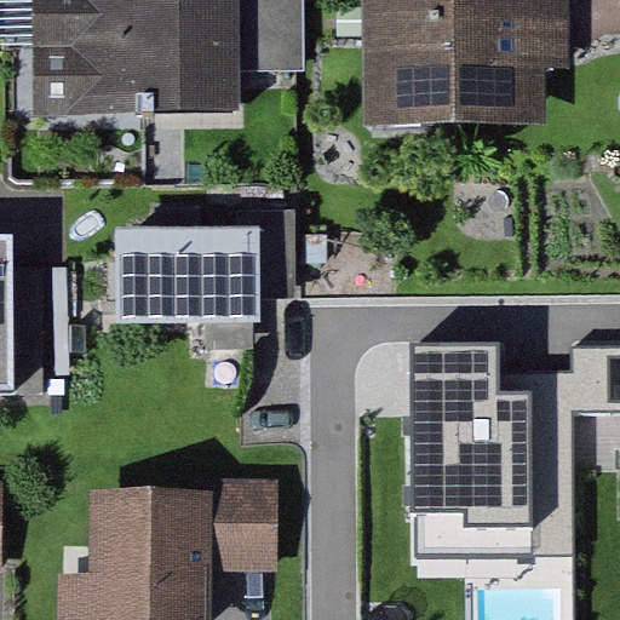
[(41,0),(41,121),(242,120),(242,75),(242,0),(41,0)]
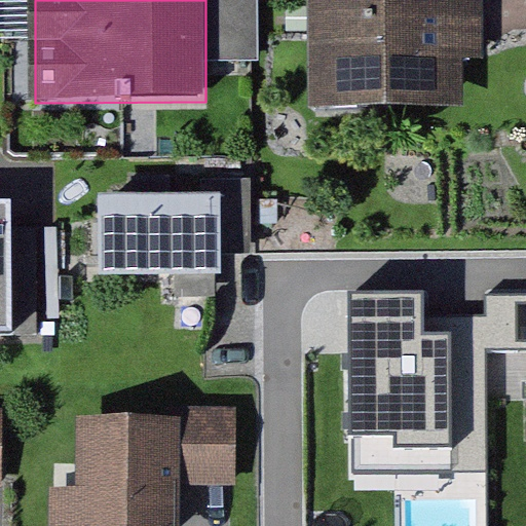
[(205,0),(205,64),(259,64),(258,0),(205,0)]
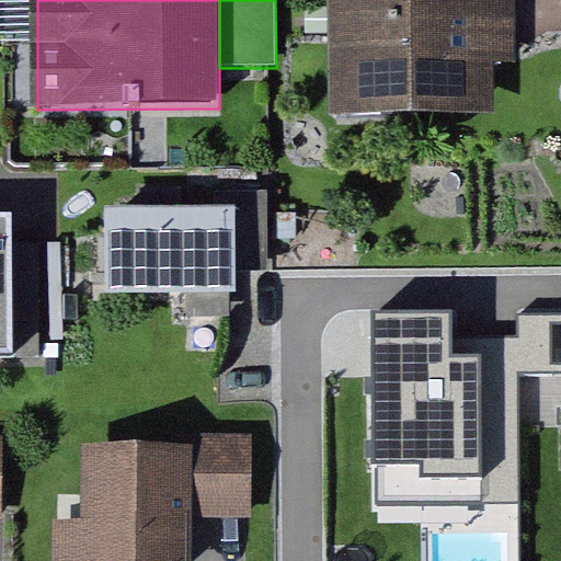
[(516,75),(515,0),(328,0),(331,110),(491,106),(491,76),(516,75)]
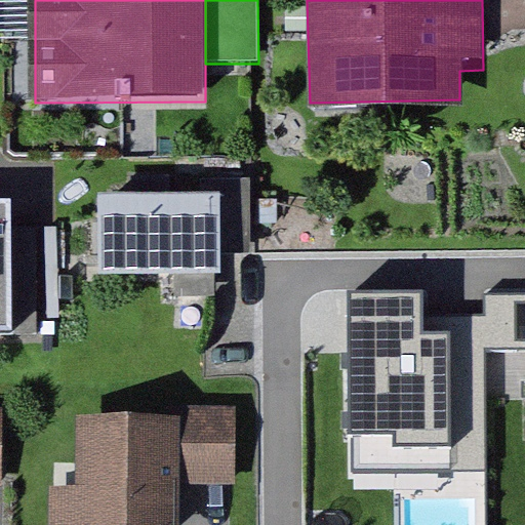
[(217,191),(96,195),(99,276),(220,273),(217,191)]
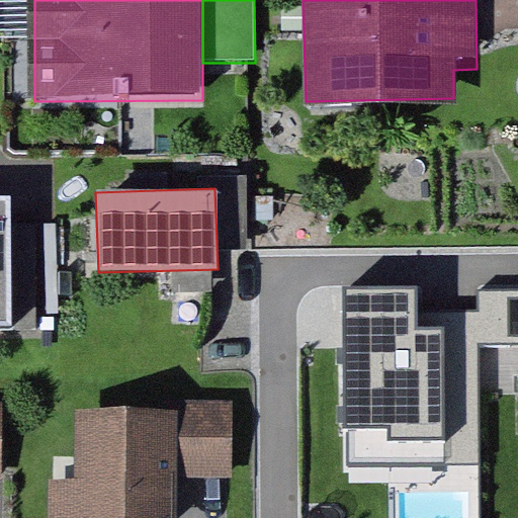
[(8,199),(0,199),(0,324),(10,324),(8,199)]
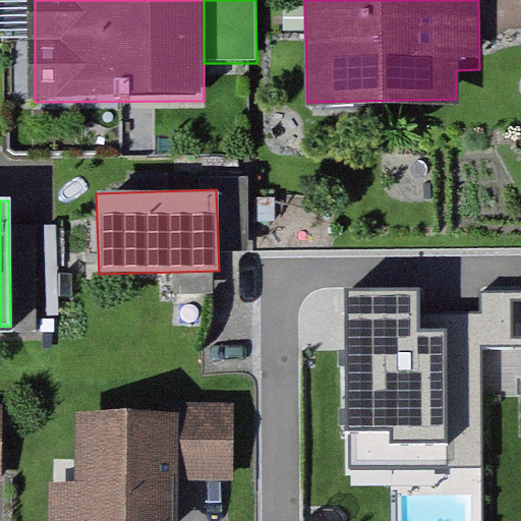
[(345,432),(389,432),(389,445),(446,445),(446,332),(418,332),(418,291),(345,290),(345,432)]
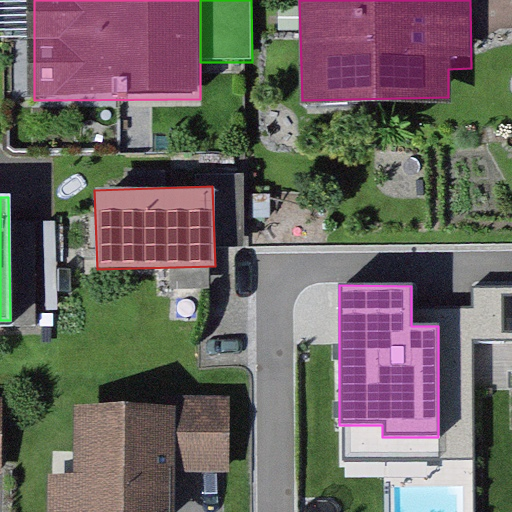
[(226,408),(77,411),(78,473),(51,474),(51,511),(168,511),(168,473),(227,472),(226,408)]
